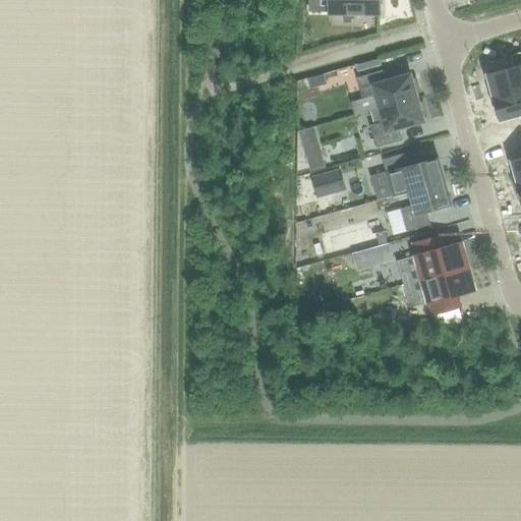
[(328,0),(328,13),(379,14),(379,0),(328,0)]
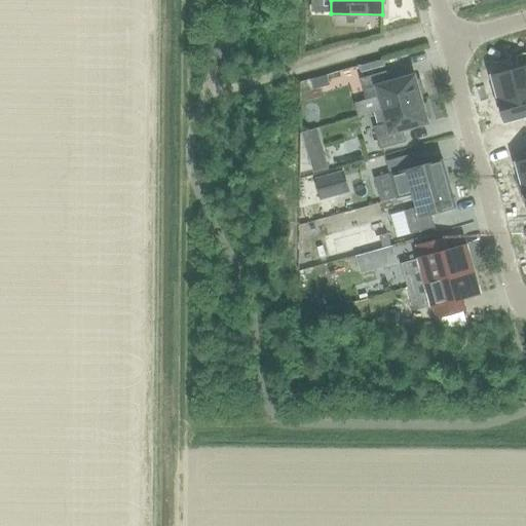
[(518,69),(491,76),(498,100),(525,91),(525,52),(515,57),(518,69)]
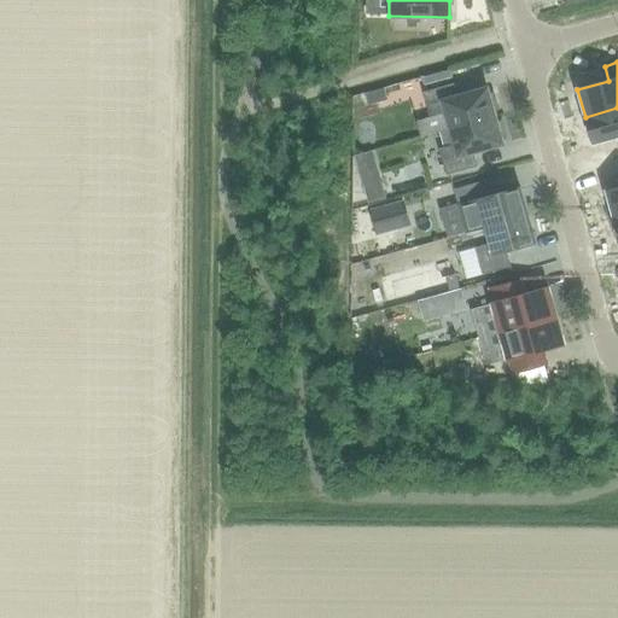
[(453,85),(423,93),(430,118),(445,114),(449,129),(494,117),(493,110),(497,109),(493,94),(488,95),(487,89),(456,98),(453,85)]
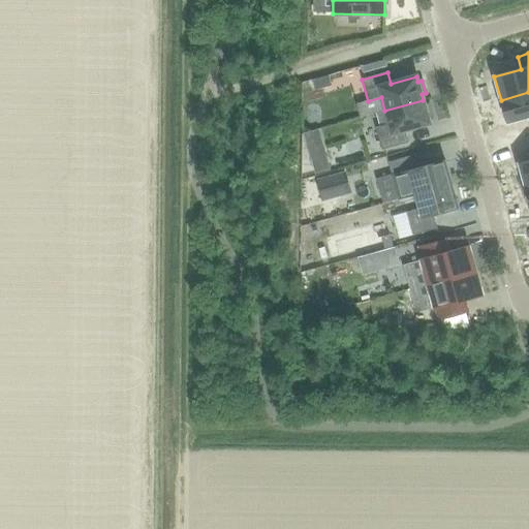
[(315,73),(299,80),(306,99),(322,93),(315,73)]
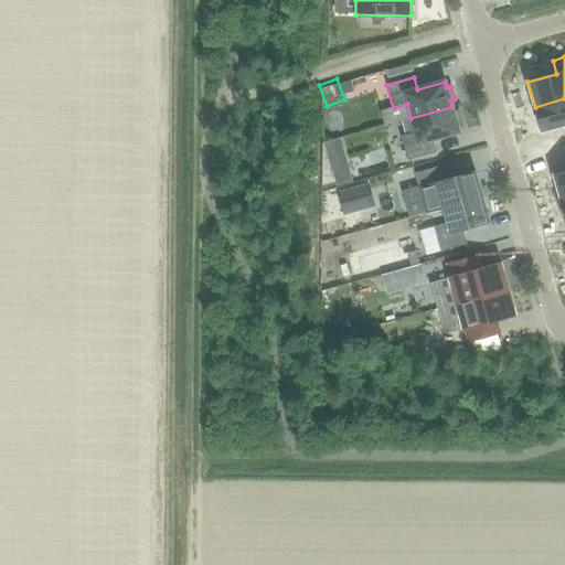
[(564,98),(535,107),(542,132),(564,126),(564,98)]
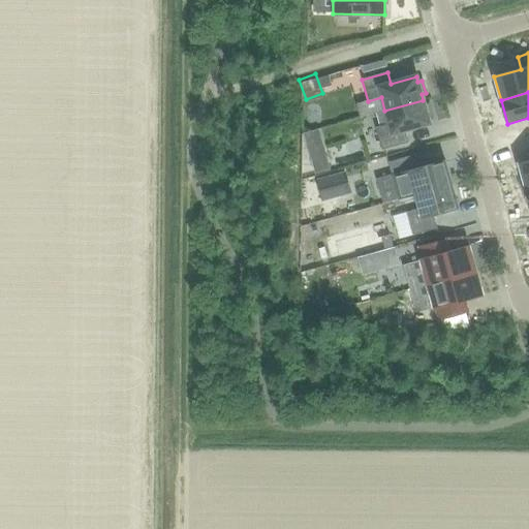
[(389,124),(375,128),(381,151),(408,143),(404,131),(430,124),(428,118),(432,117),(429,104),(425,106),(423,100),(384,111),(389,124)]
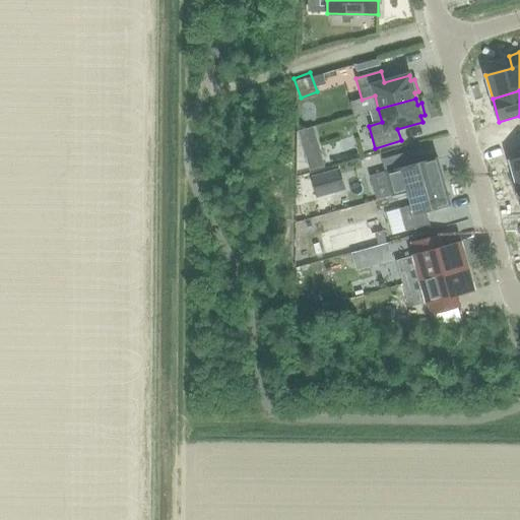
[(320,144),(301,151),(308,170),(326,164),(320,144)]
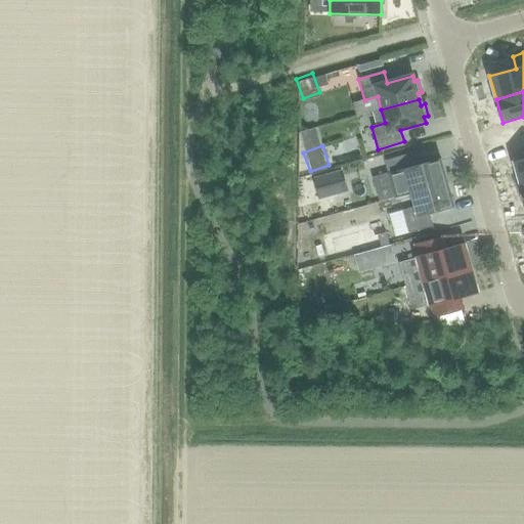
[(411,154),(384,161),(391,184),(395,199),(411,193),(446,183),(440,160),(416,167),(411,154)]
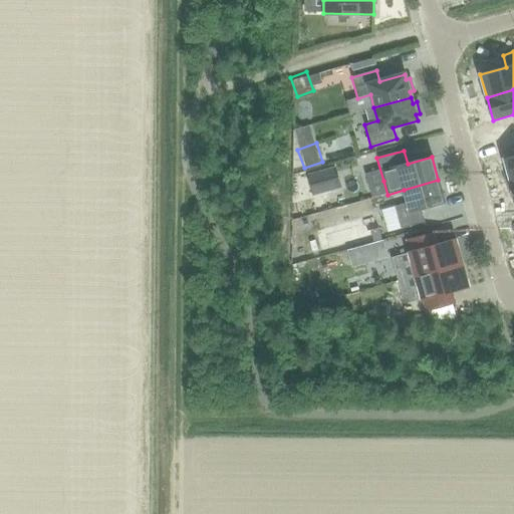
[(513,156),(504,160),(510,183),(513,181),(513,156)]
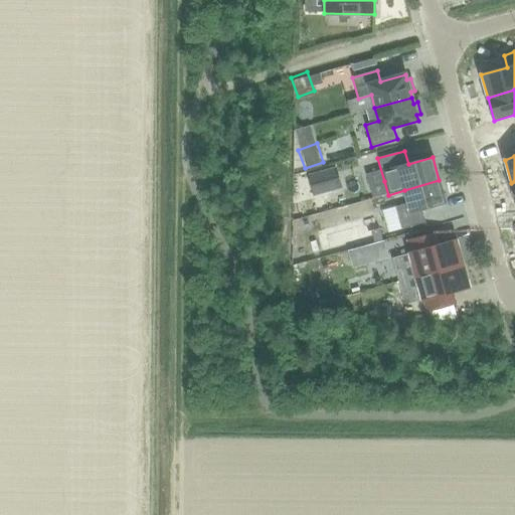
[(408,203),(395,207),(401,229),(424,223),(421,210),(446,203),(439,180),(404,190),(408,203)]
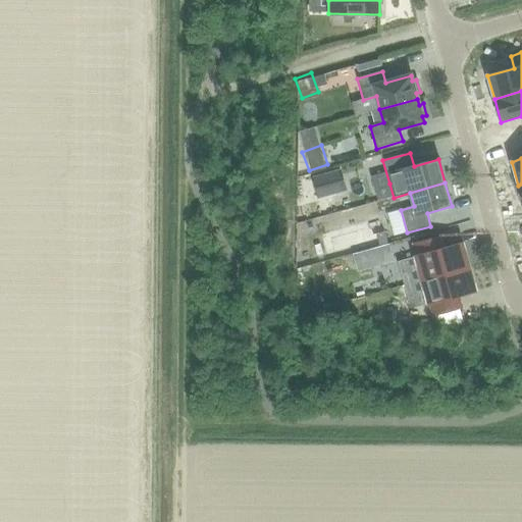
[(438,238),(413,245),(416,257),(415,257),(422,280),(469,267),(462,244),(441,250),(438,238)]
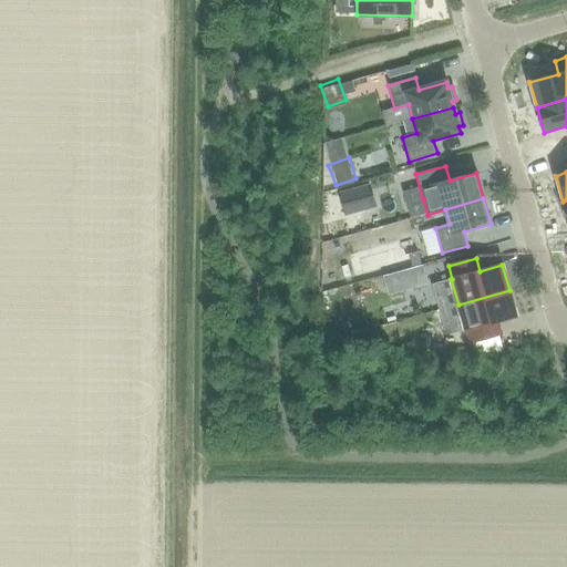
[(509,290),(459,305),(465,330),(466,330),(470,343),(498,336),(494,322),(516,316),(509,290)]
